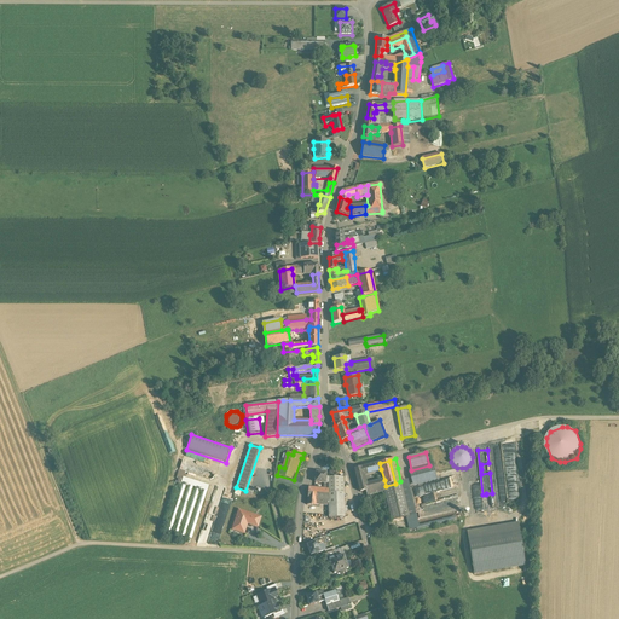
[(374,464),(360,468),(363,474),(375,472),(374,464)]
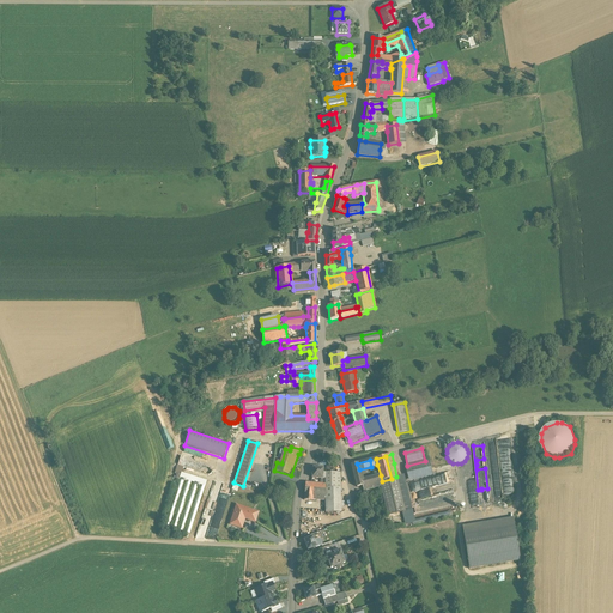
[(425,461),(407,466),(405,466),(410,481),(432,475),(429,460),(425,461)]
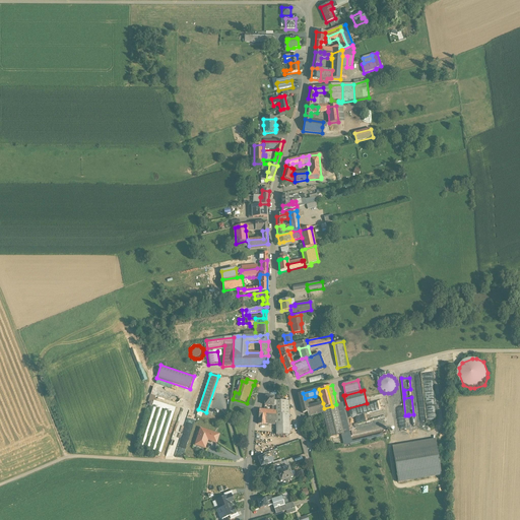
[(305,398),(303,393),(298,394),(302,409),(307,407),(305,398)]
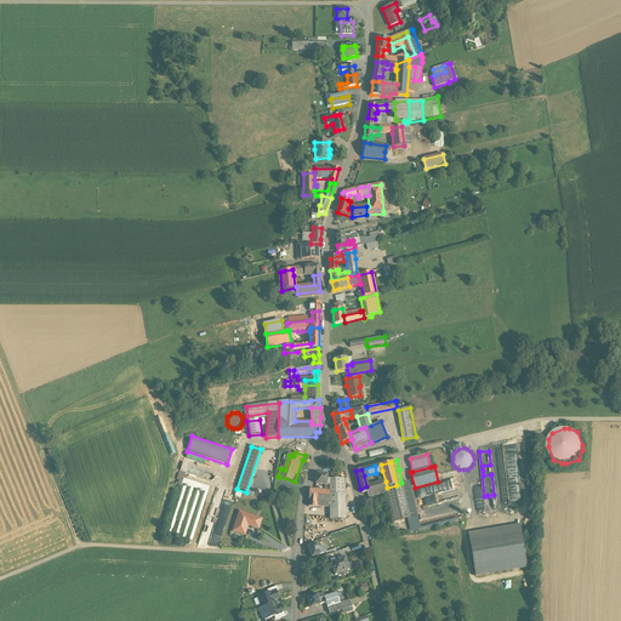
[(328,476),(317,474),(317,478),(315,478),(314,480),(317,482),(315,484),(326,485),(326,479),(328,476)]
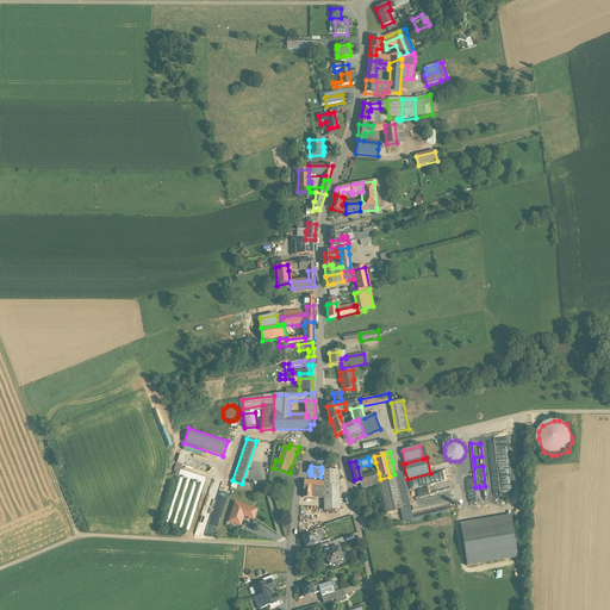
[(335,471),(323,471),(323,477),(323,483),(323,487),(335,486),(335,471)]
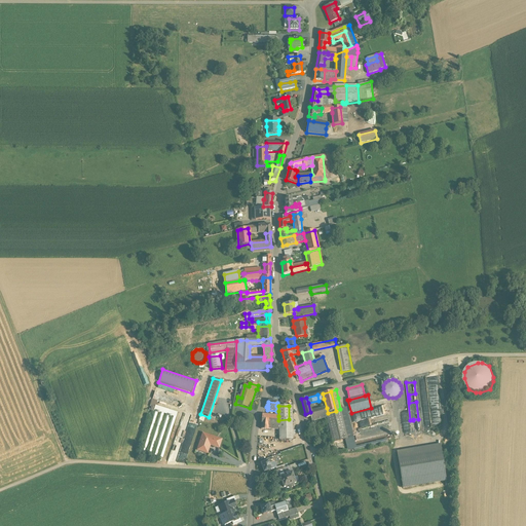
[(177,413),(156,407),(155,410),(158,411),(160,412),(163,413),(166,414),(170,415),(173,416),(176,417),(177,413)]
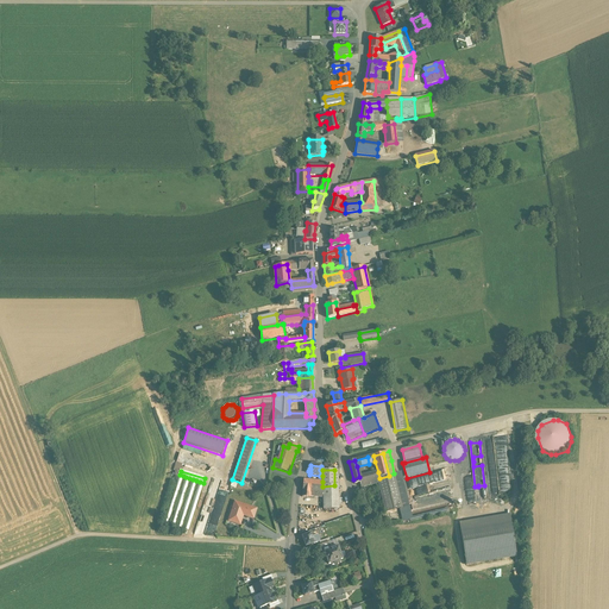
[(378,472),(359,478),(360,483),(377,478),(380,478),(378,472)]
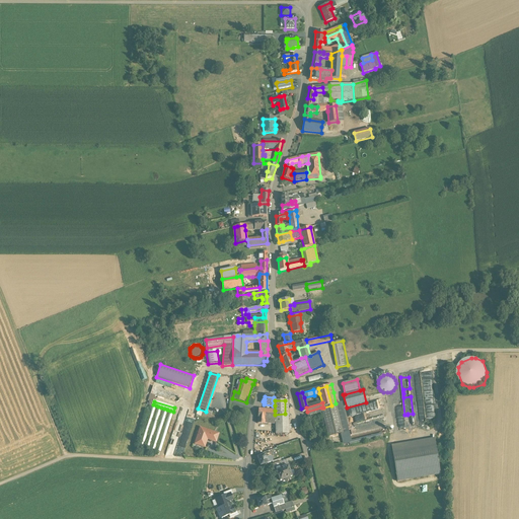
[(323,408),(321,408),(322,412),(325,428),(341,424),(336,403),(331,405),(323,408)]
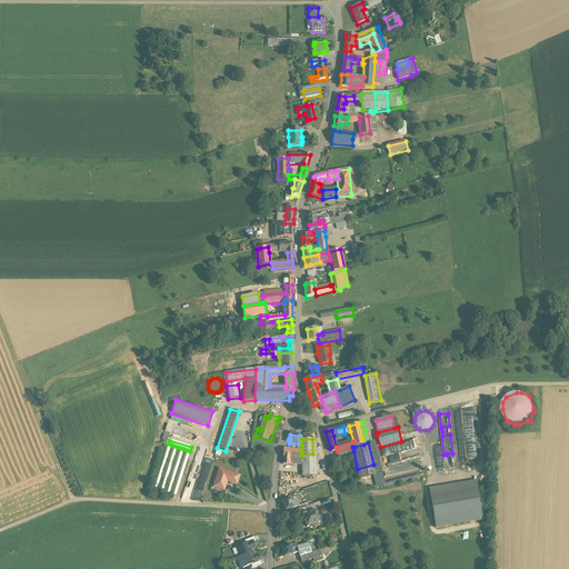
[(372,442),(368,442),(373,465),(376,475),(380,475),(372,442)]
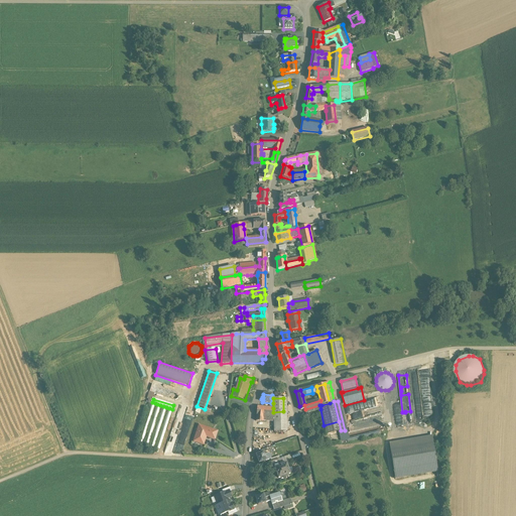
[(155,403),(152,402),(139,442),(142,443),(155,403)]
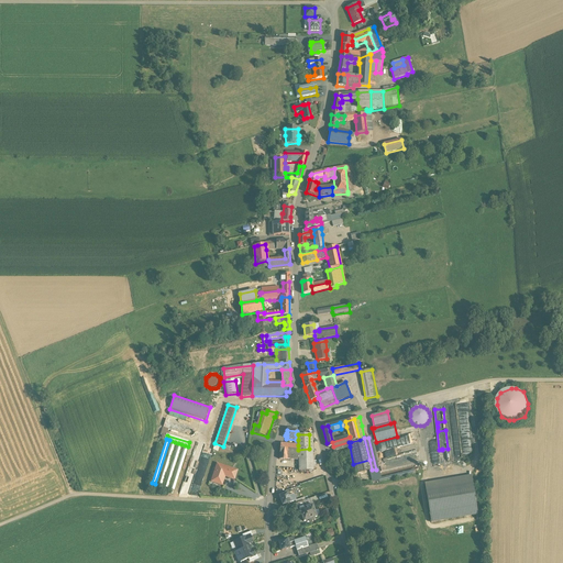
[(172,441),(157,485),(161,486),(175,442),(172,441)]
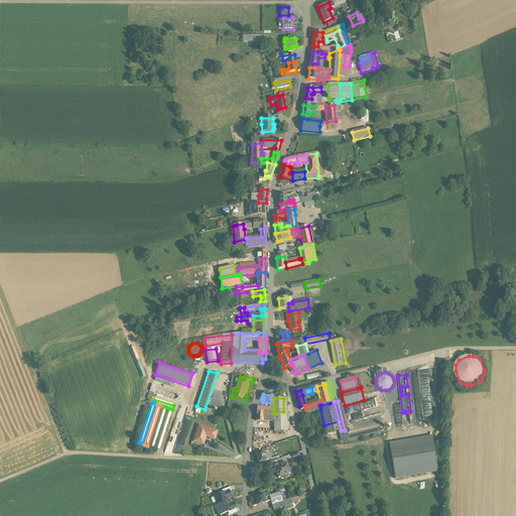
[(305,409),(304,409),(305,413),(320,409),(319,405),(305,409)]
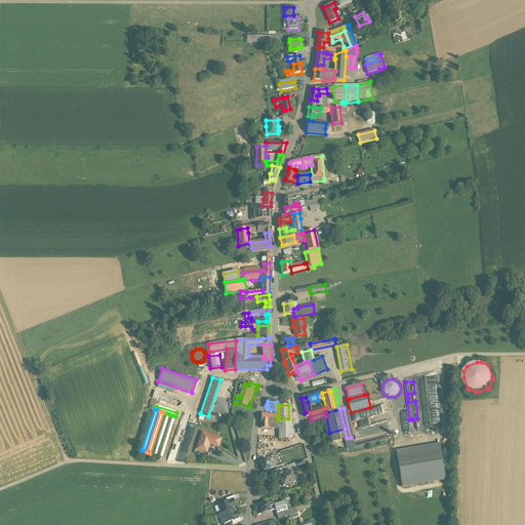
[(166,413),(153,454),(156,455),(169,414),(166,413)]
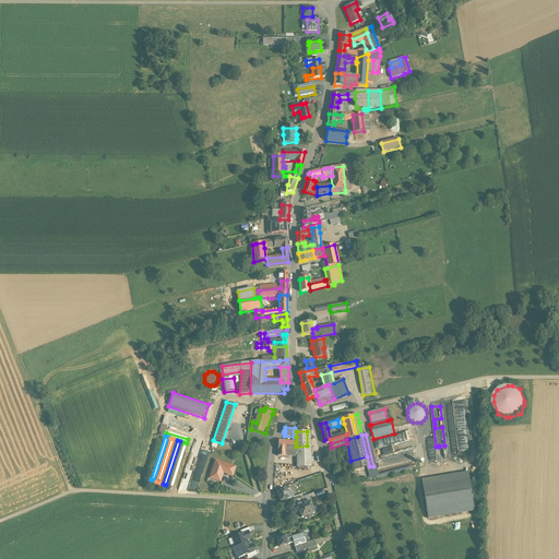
[(296,442),(278,440),(277,450),(296,452),(296,451),(296,447),(296,442)]
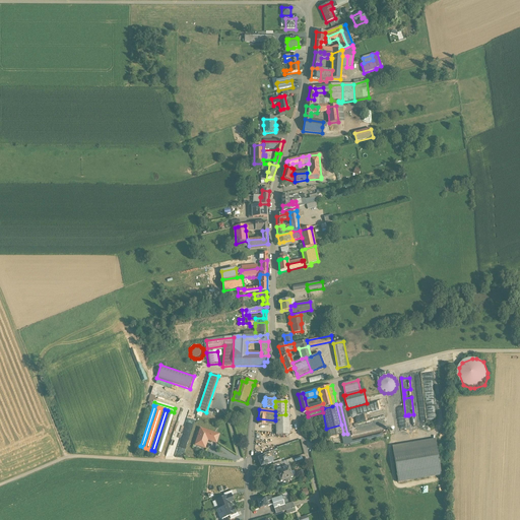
[(171,411),(157,452),(160,453),(174,412),(171,411)]
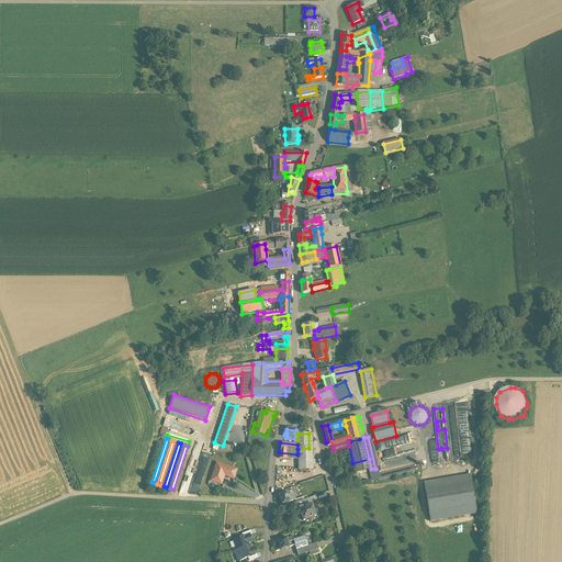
[(308,448),(298,449),(298,453),(298,454),(299,460),(299,470),(313,470),(312,448),(308,448)]
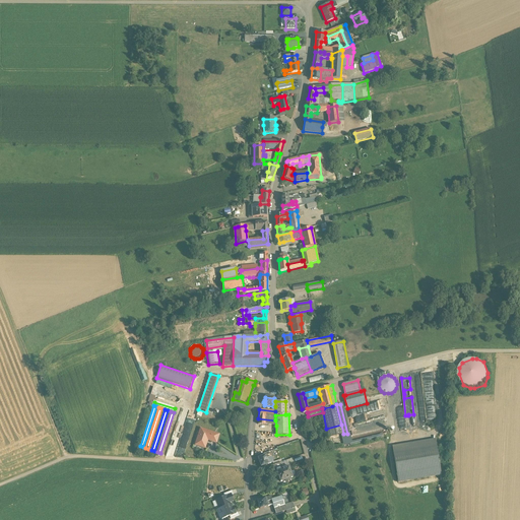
[(341,425),(326,429),(329,438),(343,434),(341,425)]
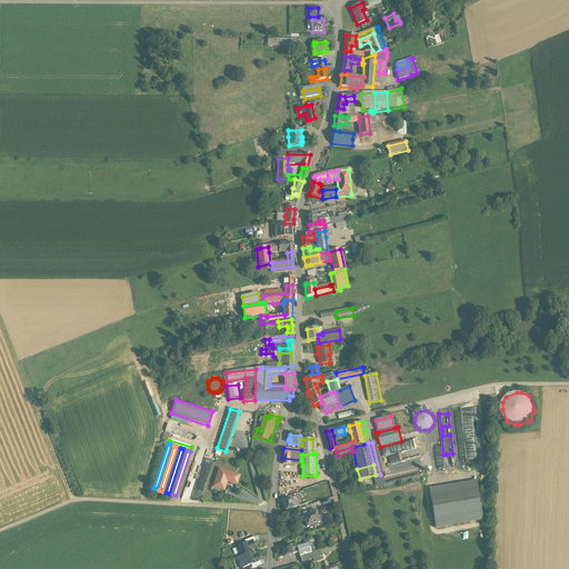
[(233,475),(219,470),(213,487),(223,490),(227,480),(231,481),(230,482),(231,482),(233,475)]
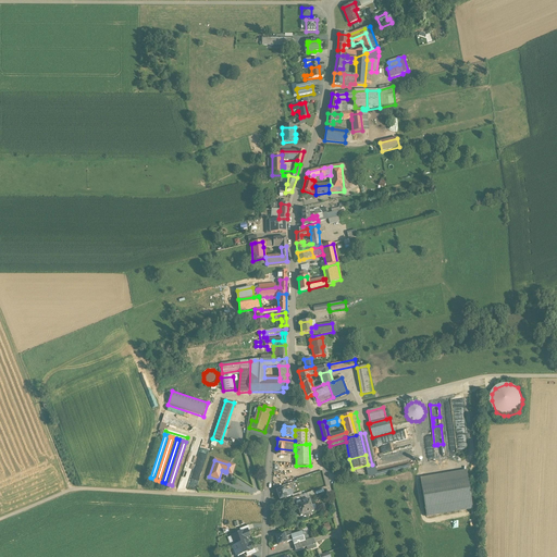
[(422,482),(428,517),(471,509),(466,474),(422,482)]
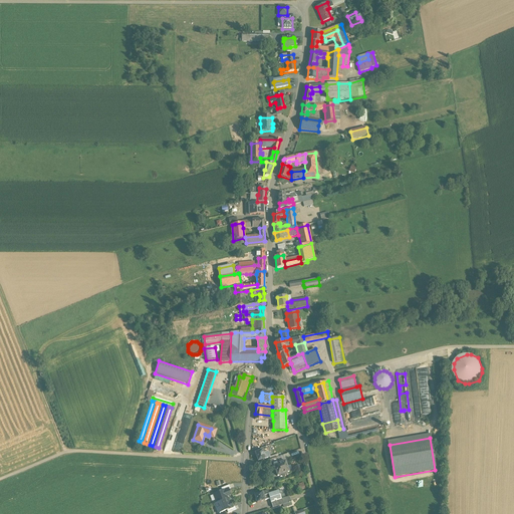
[(262,451),(255,453),(258,462),(265,459),(263,454),(262,451)]
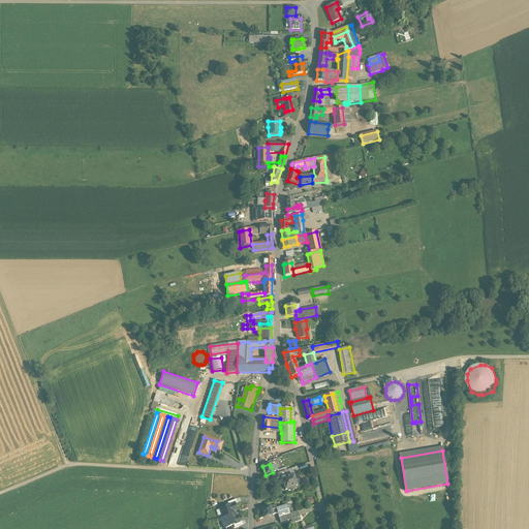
[(291,469),(276,474),(278,481),(282,479),(281,479),(293,475),(291,469)]
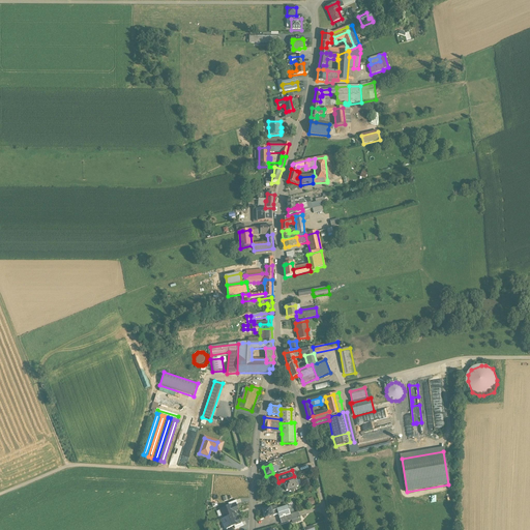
[(294,476),(282,480),(283,480),(286,492),(298,488),(294,476)]
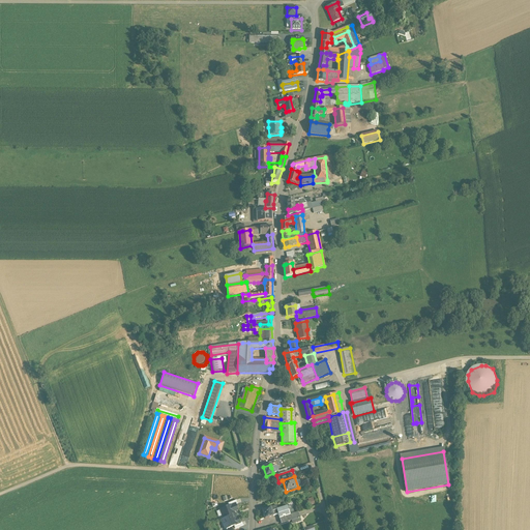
[(318,507),(315,501),(311,503),(312,505),(308,506),(311,510),(318,507)]
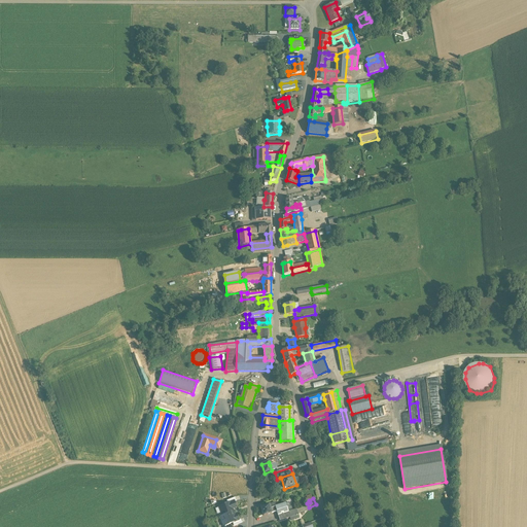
[(227,504),(218,507),(222,517),(234,513),(233,510),(237,507),(234,501),(227,504)]
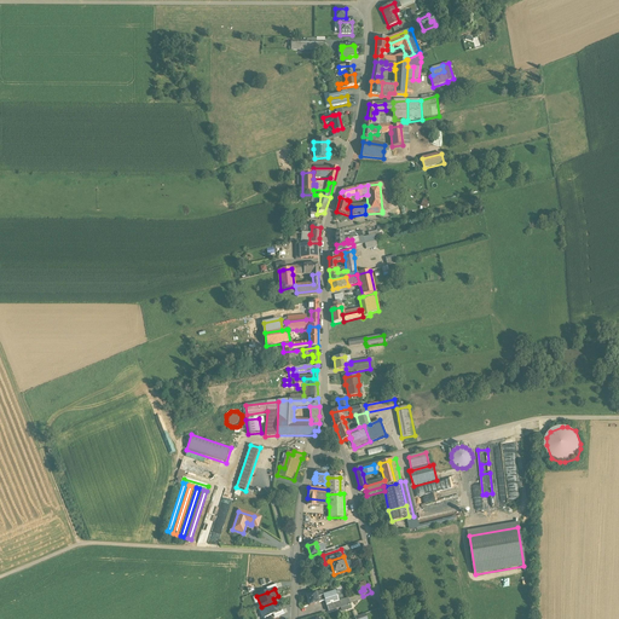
[(324,595),(318,597),(319,603),(325,601),(327,607),(339,602),(335,593),(324,595)]
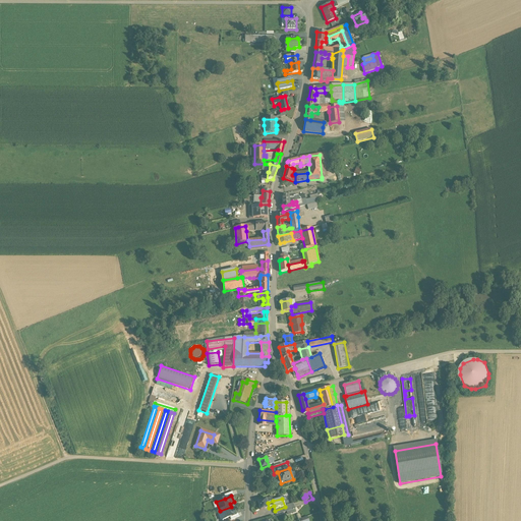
[(266,500),(257,502),(259,506),(258,507),(259,510),(261,509),(261,510),(269,508),(268,503),(266,500)]
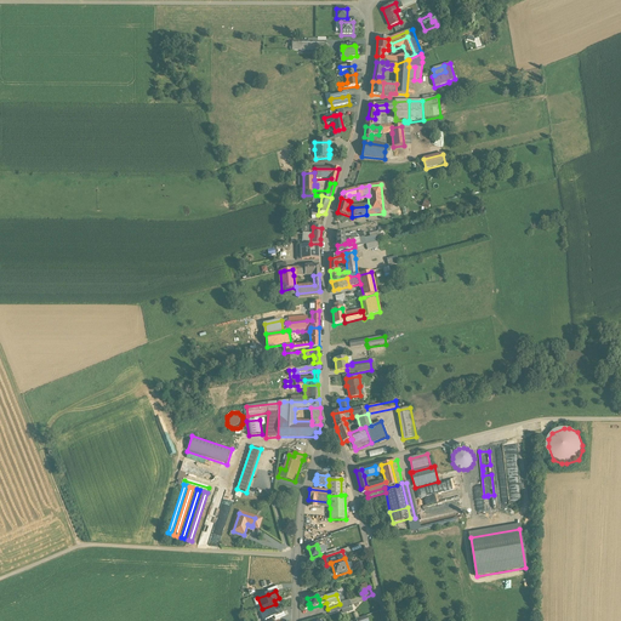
[(345,603),(340,604),(328,609),(329,614),(342,610),(348,609),(346,603),(346,602),(345,603)]
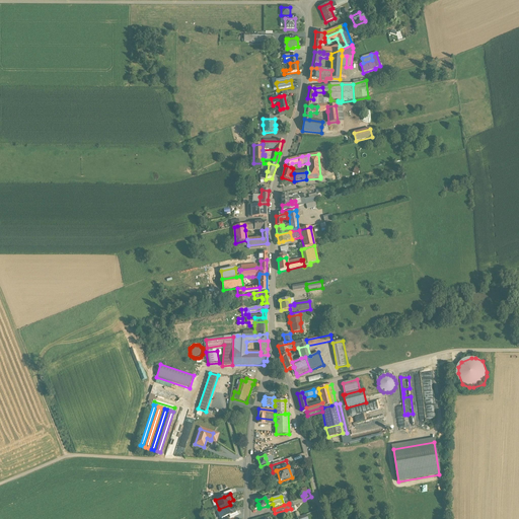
[(219,509),(216,510),(220,518),(229,515),(235,513),(232,507),(231,507),(230,505),(219,509)]
